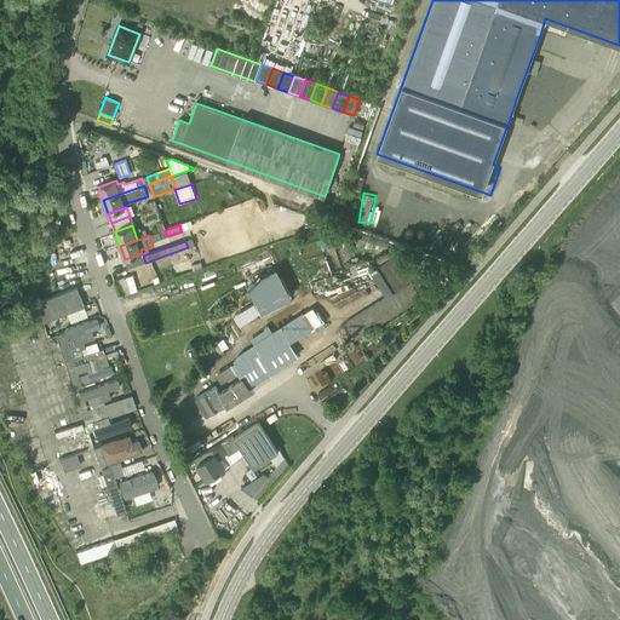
[(143,256),(142,253),(125,259),(127,269),(145,263),(143,256)]
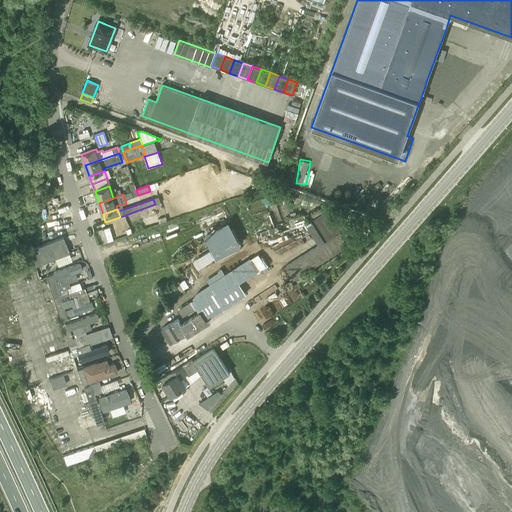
[(348,245),(342,237),(326,211),(306,224),(319,245),(285,266),(294,280),(348,245)]
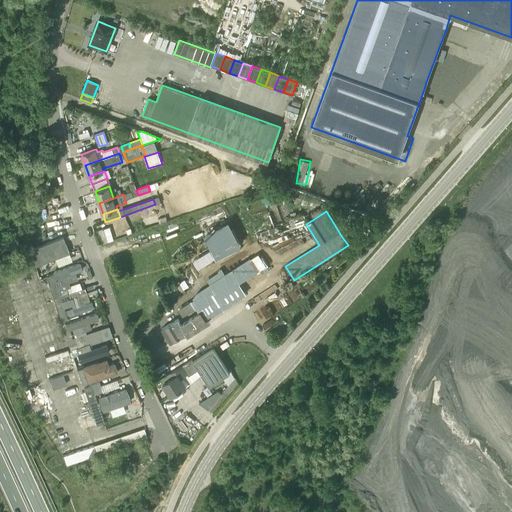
[(232,220),(206,232),(219,258),(244,246),(232,220)]
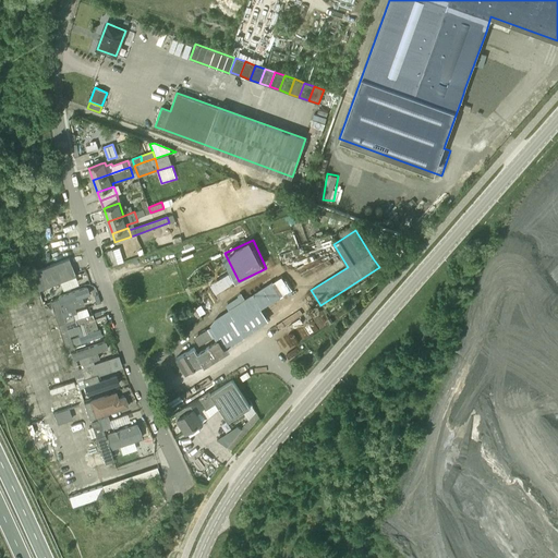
[(118,264),(113,250),(109,251),(113,265),(118,264)]
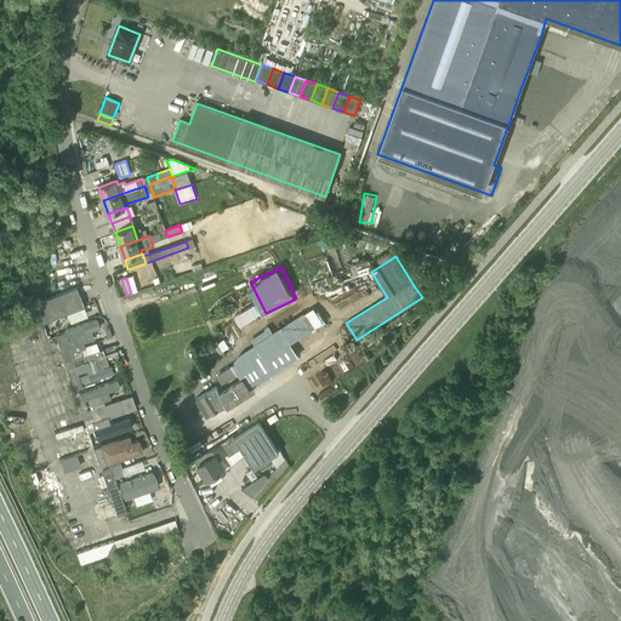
[(36,303),(44,323),(84,307),(77,288),(36,303)]
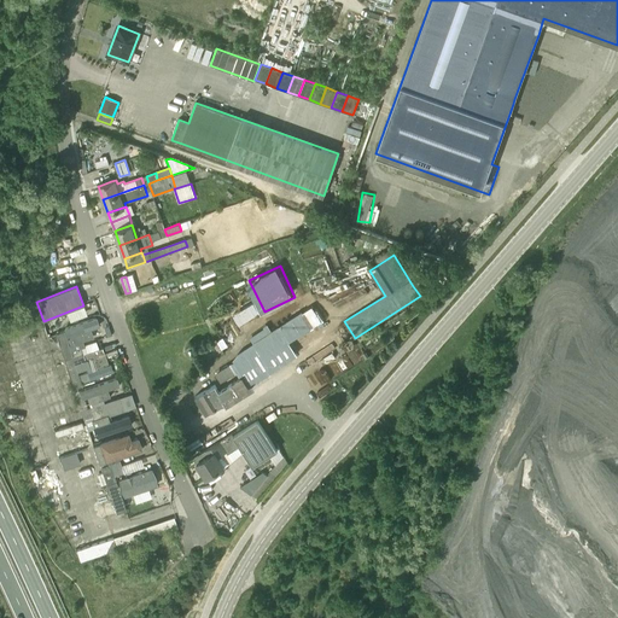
[(321,321),(316,313),(313,307),(270,333),(267,328),(250,339),(254,344),(246,348),(249,351),(234,360),(234,361),(215,373),(221,383),(238,372),(242,378),(220,391),(215,385),(196,396),(207,414),(220,407),(221,409),(240,397),(238,394),(256,382),(270,373),(269,372),(297,355),(289,343),(321,321)]
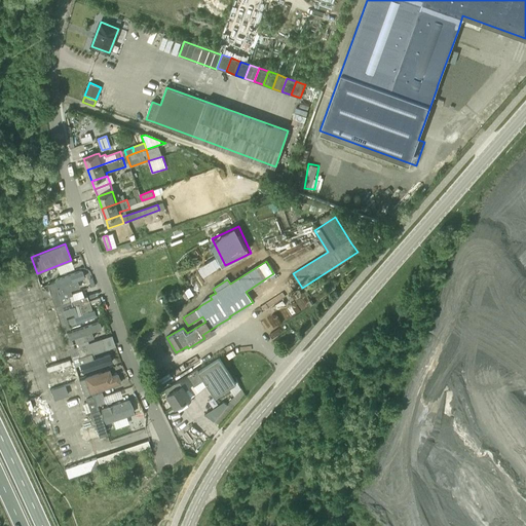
[(75,270),(53,278),(59,293),(81,285),(75,270)]
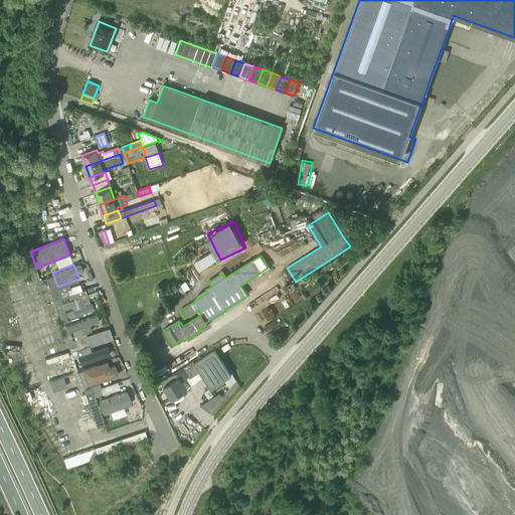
[(67,290),(58,293),(57,288),(53,276),(49,278),(46,279),(53,300),(60,298),(69,295),(67,290)]
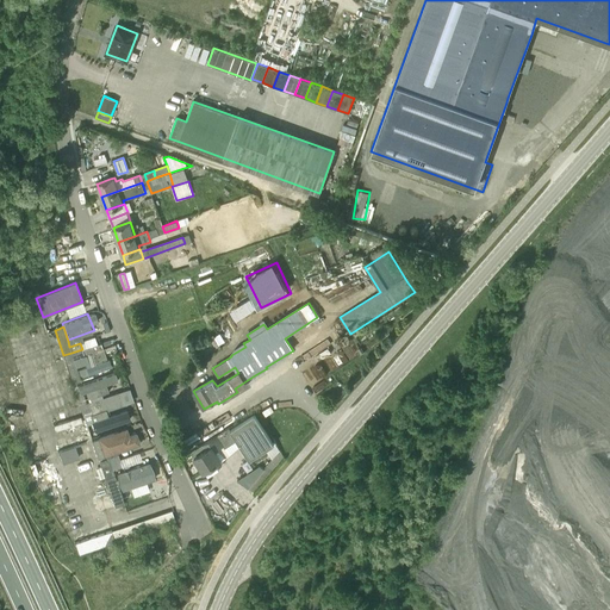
[(83,342),(81,337),(68,341),(69,347),(80,343),(83,342)]
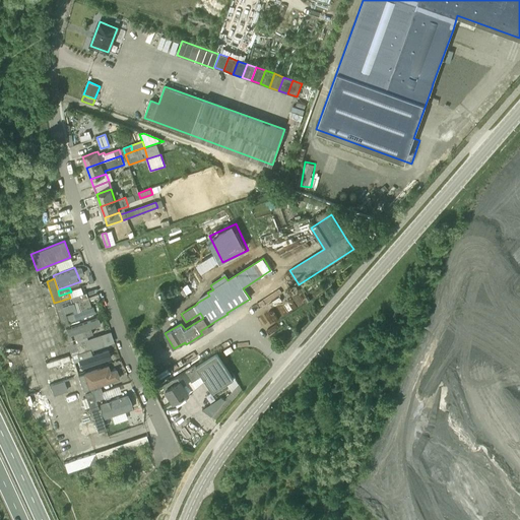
[(70,298),(61,301),(63,306),(73,303),(81,300),(87,298),(86,293),(70,298)]
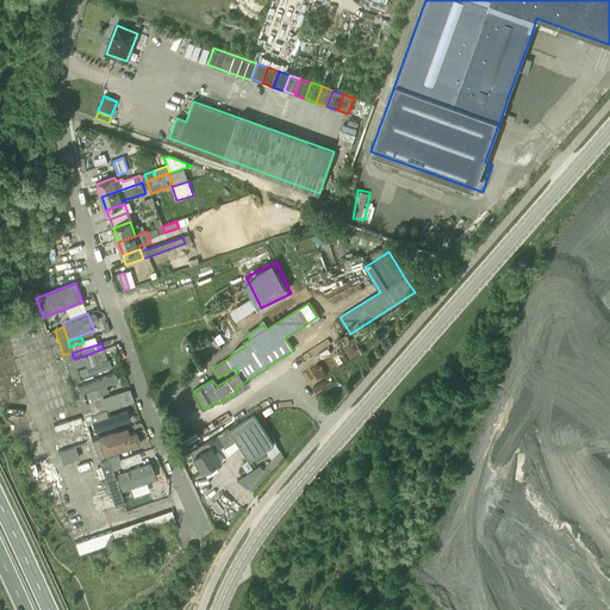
[(73,384),(79,383),(81,381),(80,378),(78,369),(76,369),(74,359),(72,353),(63,355),(73,384)]
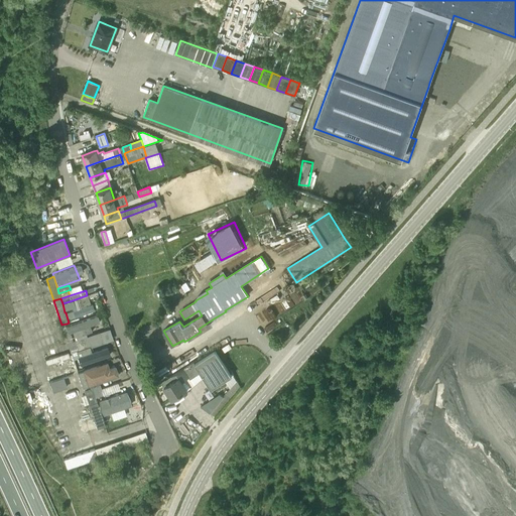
[(88,302),(66,310),(69,317),(91,310),(88,302)]
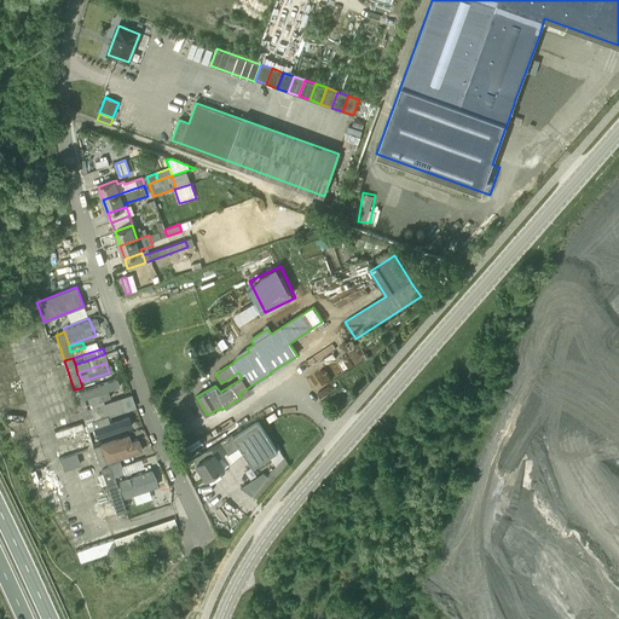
[(113,377),(82,389),(86,401),(117,389),(113,377)]
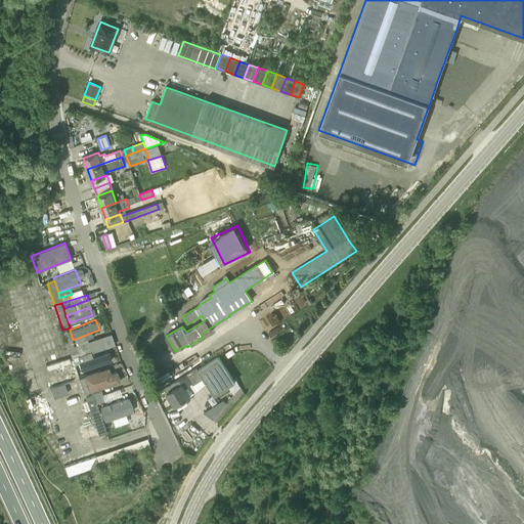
[(68,331),(68,329),(62,330),(71,353),(77,351),(76,346),(74,346),(71,338),(68,331)]
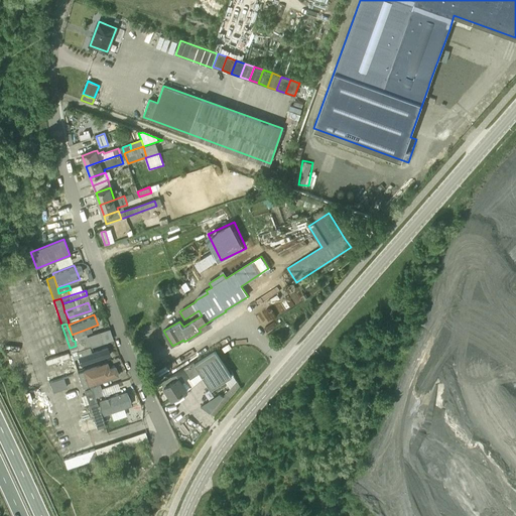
[(75,341),(76,346),(86,343),(85,337),(76,340),(75,341)]
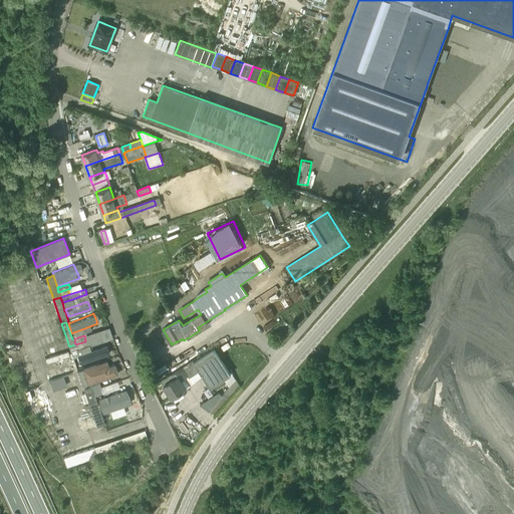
[(104,339),(78,350),(81,362),(109,352),(104,339)]
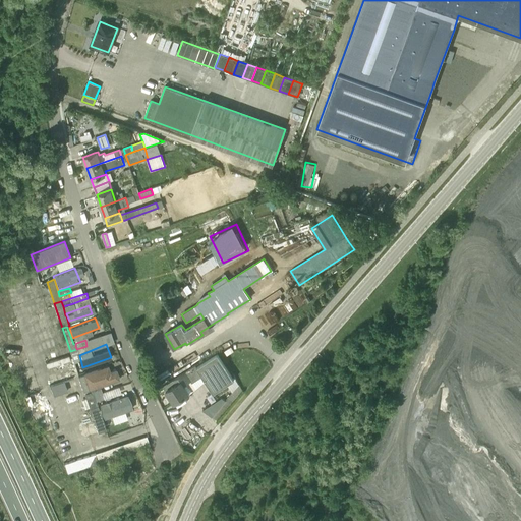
[(76,349),(78,354),(89,350),(87,346),(76,349)]
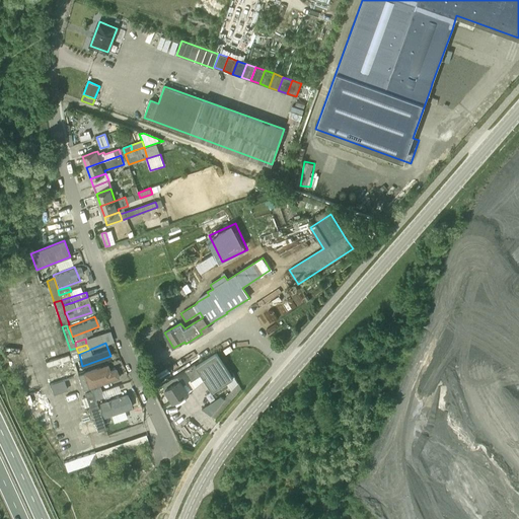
[(77,353),(78,353),(76,348),(70,350),(78,373),(78,374),(84,372),(83,371),(82,367),(79,359),(77,353)]
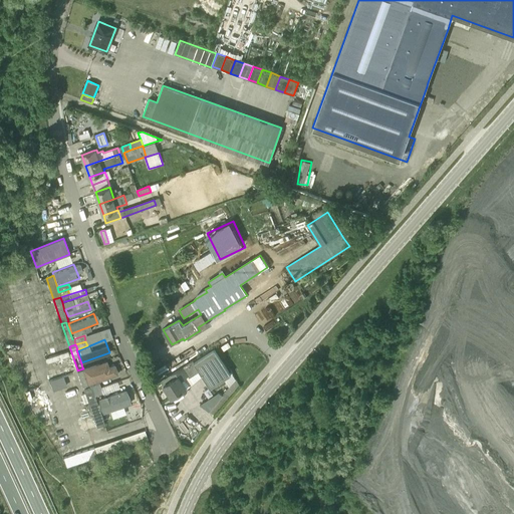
[(215,349),(194,362),(210,388),(231,374),(215,349)]
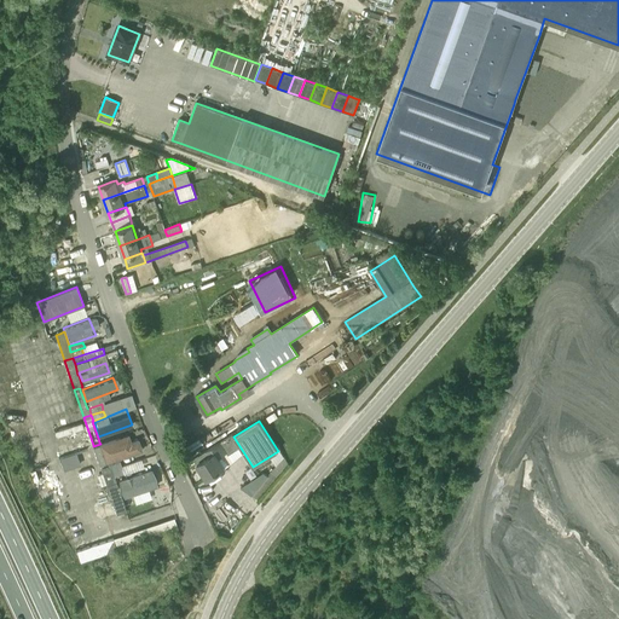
[(85,432),(85,422),(57,422),(57,433),(85,432)]
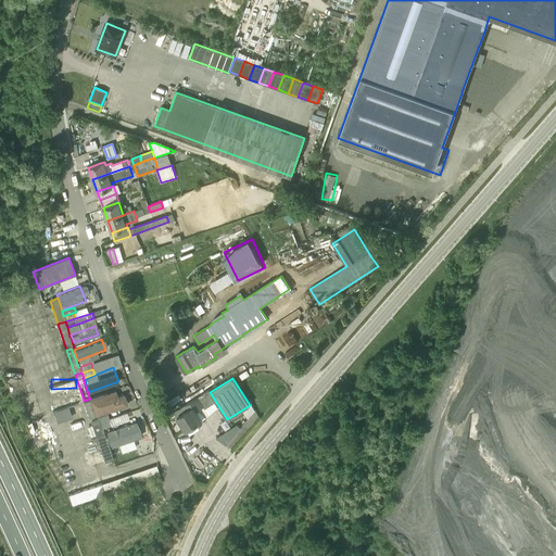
[(115,389),(90,396),(97,415),(122,407),(115,389)]
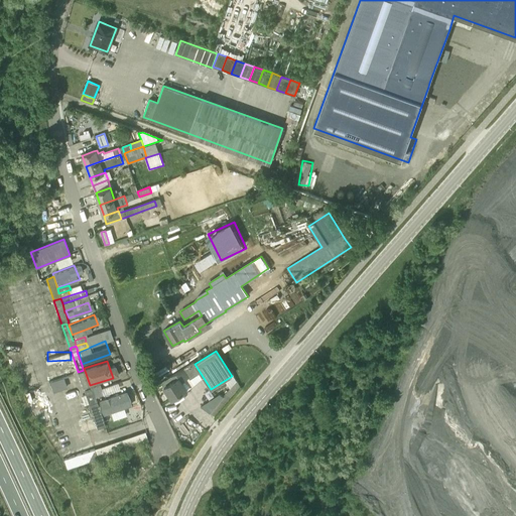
[(173,381),(164,387),(172,400),(205,379),(194,362),(170,377),(173,381)]
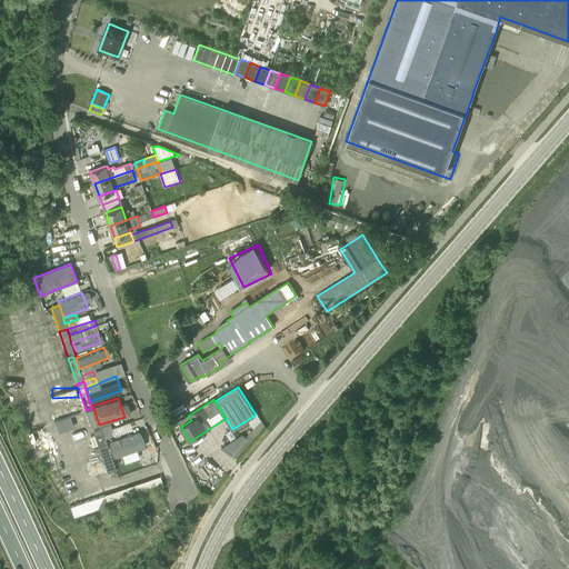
[(98,426),(92,408),(86,410),(91,428),(98,426)]
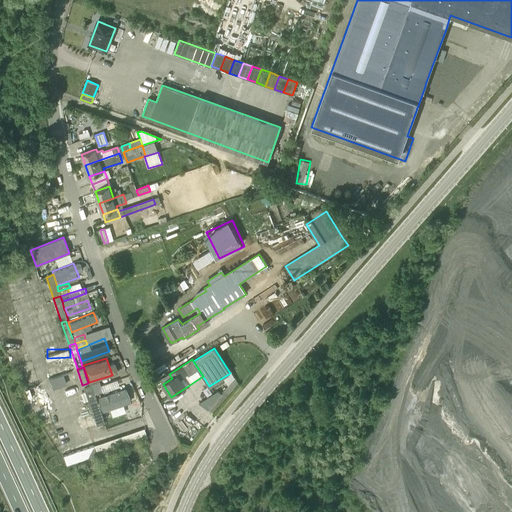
[(65,373),(51,378),(55,388),(68,384),(65,373)]
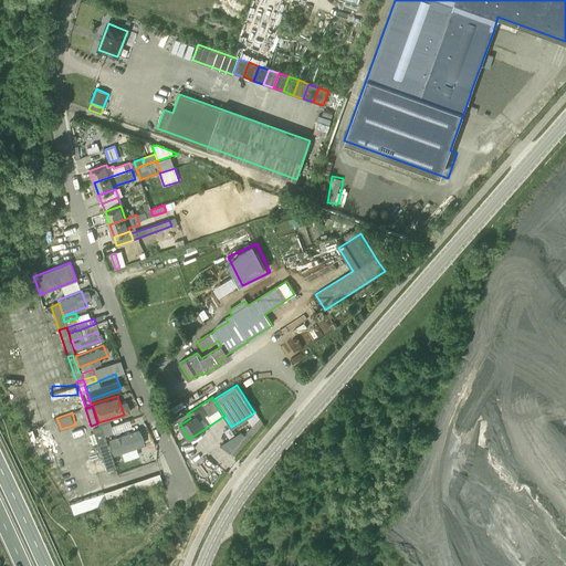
[(259,416),(248,430),(253,435),(263,422),(259,416)]
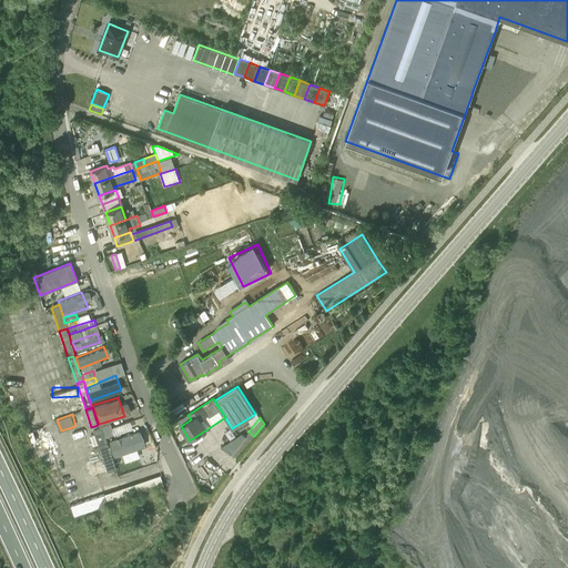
[(94,435),(112,429),(111,427),(110,423),(100,426),(100,428),(93,432),(94,435)]
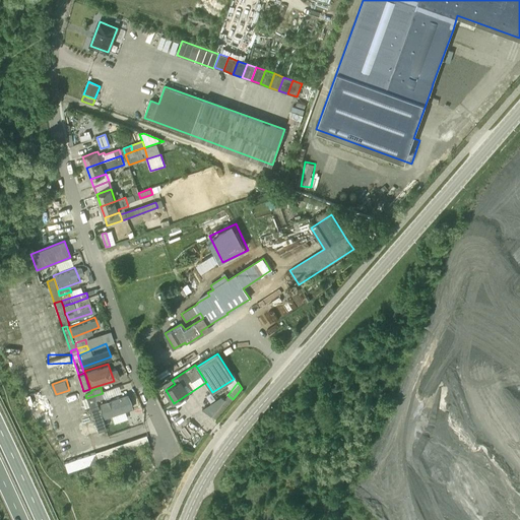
[(104,397),(103,393),(86,398),(93,421),(96,431),(98,433),(99,433),(106,430),(96,400),(104,398),(104,397)]
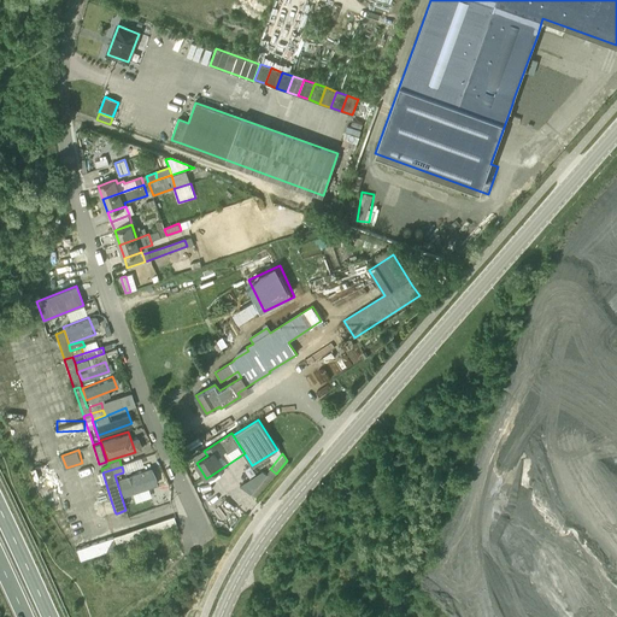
[(146,466),(116,476),(124,501),(154,491),(146,466)]
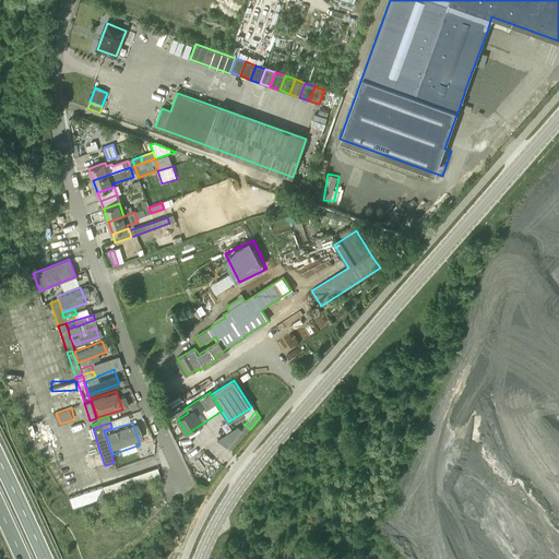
[(226,447),(232,451),(250,429),(245,425),(226,447)]
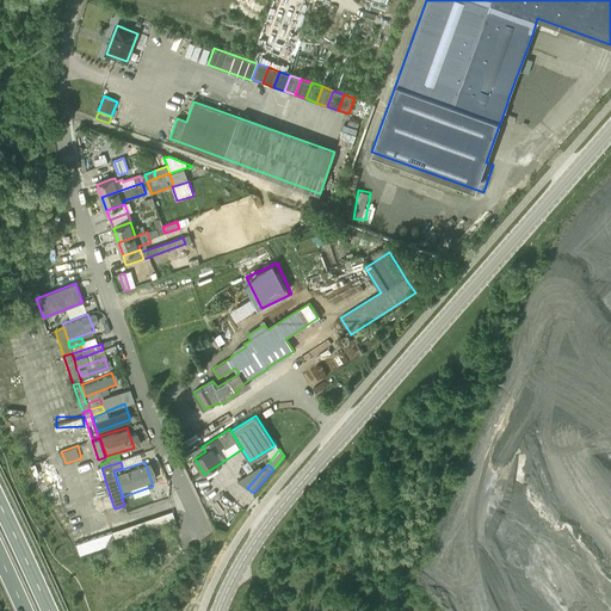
[(80,556),(116,544),(111,532),(75,544),(80,556)]
